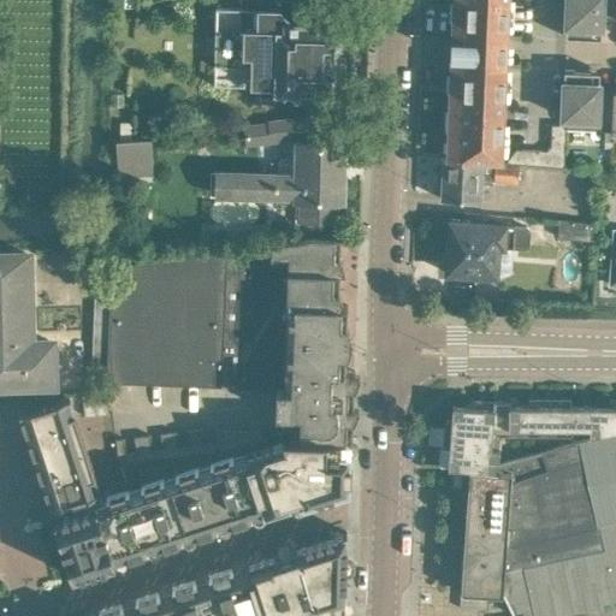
[(278,0),(242,0),(242,9),(238,9),(217,9),(214,83),(253,84),(276,86),(276,92),(298,92),(300,83),(333,84),(335,55),(336,51),(342,46),(342,35),(336,29),(336,24),(315,23),(315,21),(309,21),(309,23),(303,23),(303,22),(288,22),(288,17),(280,10),(278,10),(278,0)]
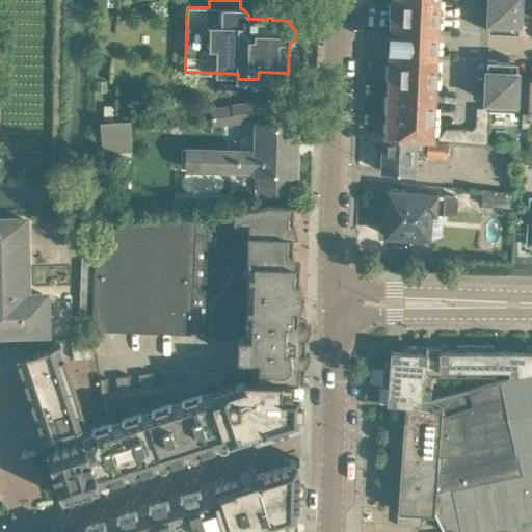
[(393,0),(392,29),(388,135),(433,138),(436,56),(437,31),(439,0),(393,0)]
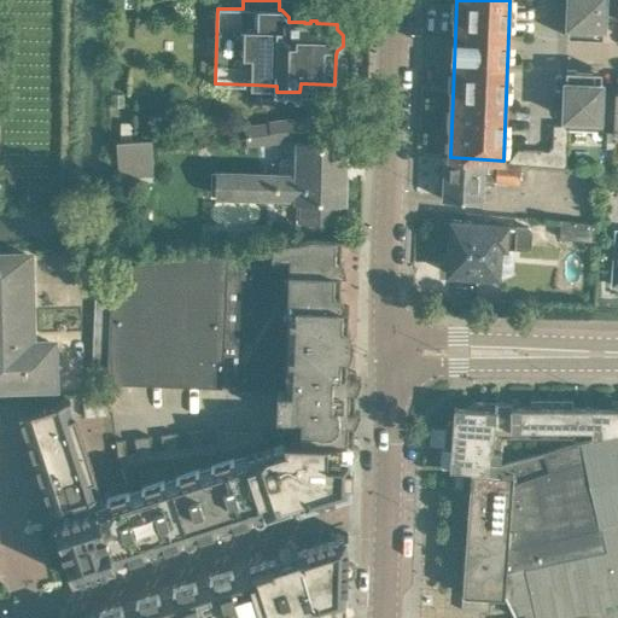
[(617,18),(617,0),(569,0),(567,36),(593,38),(593,33),(604,33),(605,18),(617,18)]
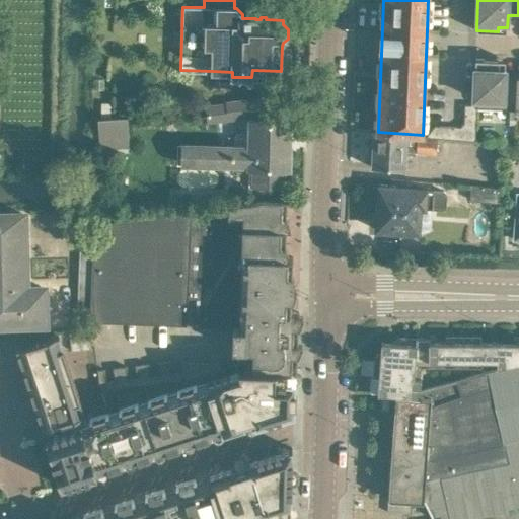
[(505,76),(506,64),(496,63),(497,59),(475,58),(473,98),(477,98),(477,104),(477,107),(510,108),(510,118),(516,118),(518,77),(505,76)]
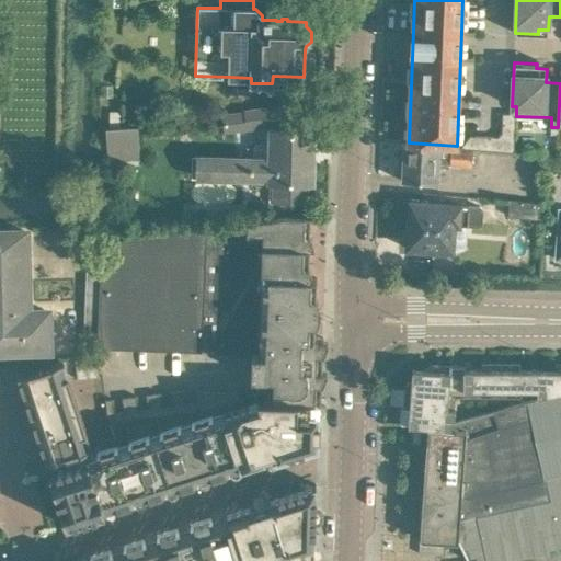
[(227,129),(294,122),(292,104),(247,110),(247,113),(225,116),(227,129)]
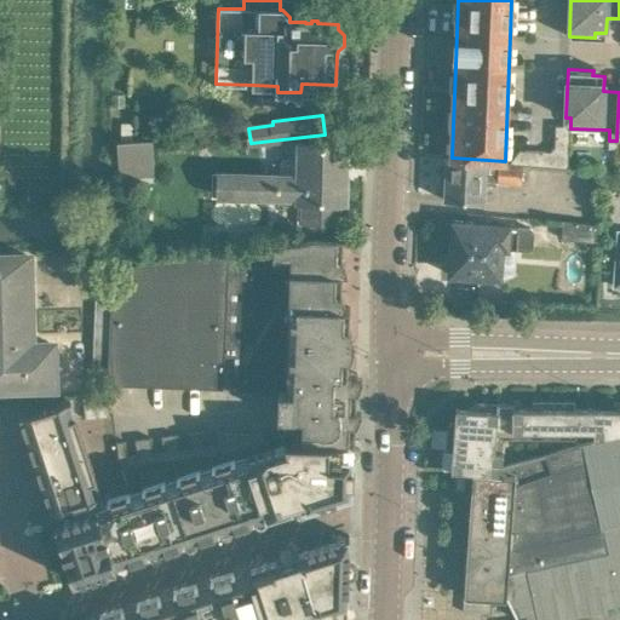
[(570,128),(570,125),(556,125),(555,147),(550,151),(520,150),(511,161),(511,164),(569,167),(570,128)]
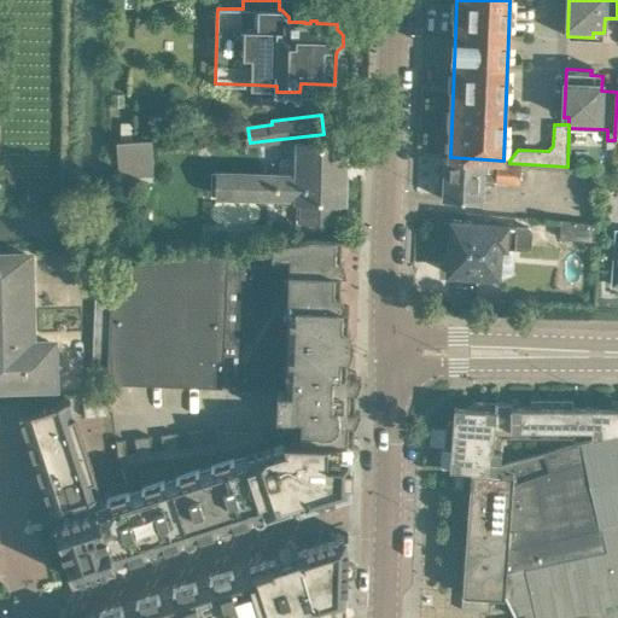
[(120,176),(155,175),(152,139),(117,141),(120,176)]
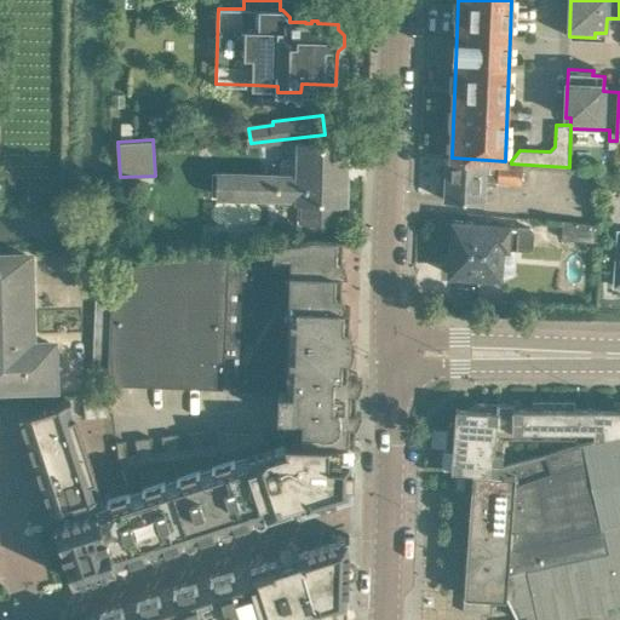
[(346,144),(322,144),(299,143),(299,161),(281,161),(281,176),(259,174),(259,173),(220,172),(213,172),(212,196),(220,196),(259,197),(259,196),(298,197),(298,219),(302,219),(302,224),(344,225),(344,220),(340,220),(342,201),(345,201),(346,144)]
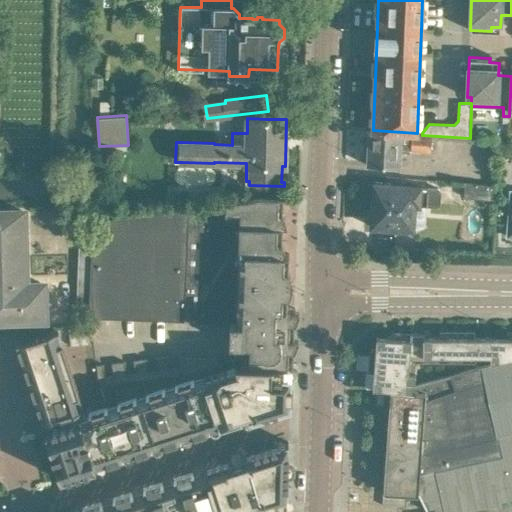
[(417,136),(417,133),(373,130),(372,132),(369,131),(367,165),(400,166),(400,149),(431,152),(431,136),(417,136)]
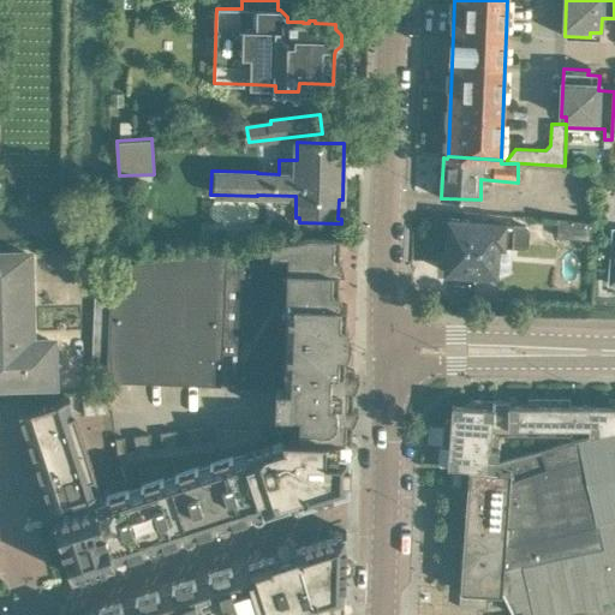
[(526,225),(506,224),(449,220),(447,251),(442,250),(441,267),(446,267),(446,272),(501,275),(511,272),(512,248),(525,248),(529,245),(530,230),(526,225)]
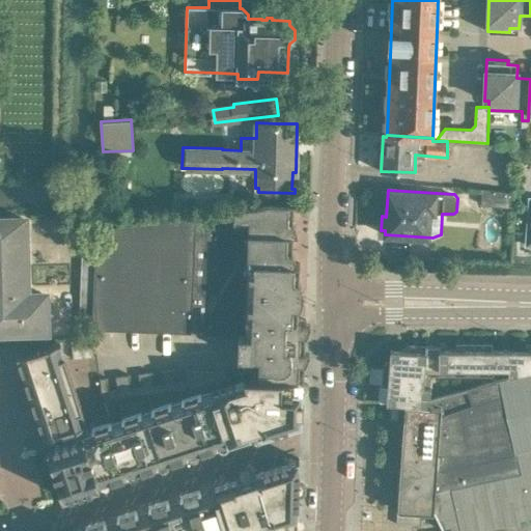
[(481,204),(510,206),(511,192),(482,190),(481,204)]
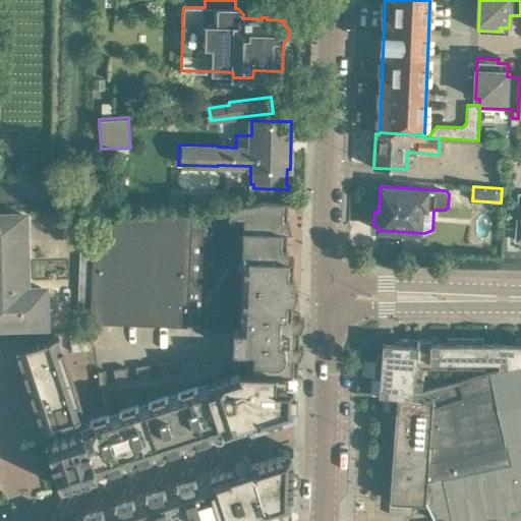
[(94,225),(90,323),(157,325),(187,326),(188,313),(188,297),(200,298),(199,327),(234,328),(233,348),(246,349),(245,366),(298,368),(300,313),(292,313),(294,257),(286,257),(288,200),(268,199),(264,199),(252,201),(230,205),(191,211),(161,215),(94,225)]
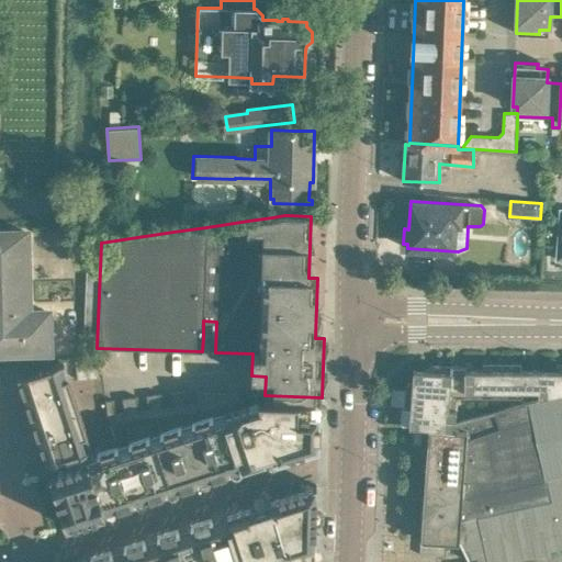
[(0,231),(0,347),(47,346),(47,311),(26,311),(25,231),(0,231)]
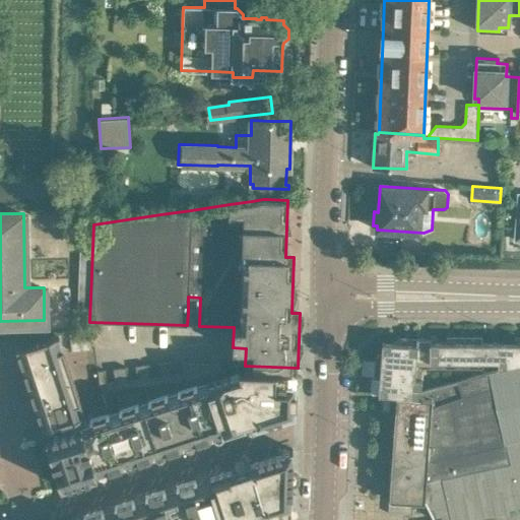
[(85,414),(84,413),(60,335),(60,334),(59,334),(54,336),(16,347),(24,371),(27,381),(30,390),(34,400),(37,409),(40,420),(42,427),(43,428),(23,434),(0,441),(0,519),(290,519),(291,502),(290,502),(291,488),(291,469),(293,469),(293,466),(291,466),(293,452),(293,448),(289,449),(289,450),(276,454),(272,455),(267,457),(264,458),(251,463),(250,462),(249,462),(247,455),(247,454),(244,446),(241,437),(240,435),(238,428),(238,427),(244,426),(247,425),(246,425),(256,421),(257,424),(260,423),(260,421),(265,420),(268,419),(268,418),(282,414),(282,415),(285,414),(285,413),(290,411),(290,412),(294,411),(294,385),(295,385),(296,370),(297,370),(298,370),(298,368),(245,366),(245,368),(245,369),(241,369),(239,369),(240,371),(240,372),(203,383),(202,383),(169,387),(107,407),(91,412),(85,414)]
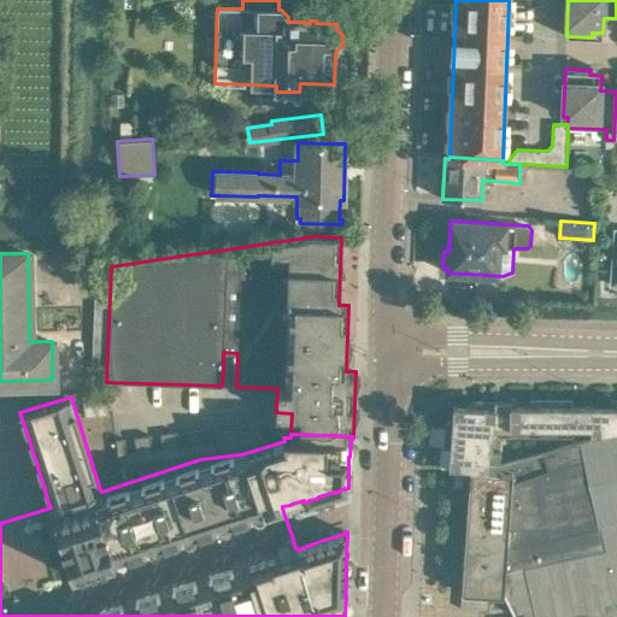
[(445,424),(441,466),(469,469),(470,469),(499,471),(500,463),(501,436),(570,436),(570,442),(580,439),(616,429),(616,405),(511,406),(511,401),(495,400),(494,409),(454,405),(453,417),(445,424)]
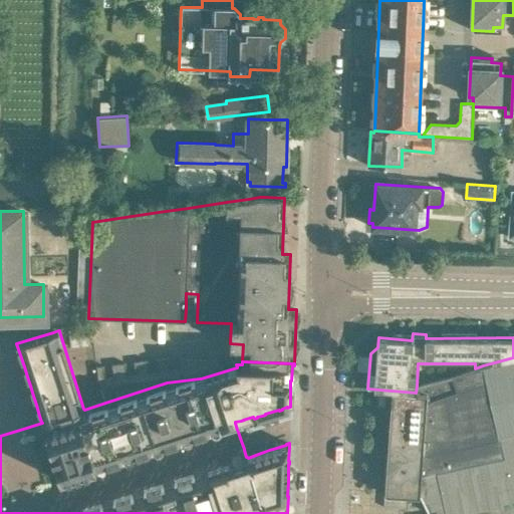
[(105,377),(103,365),(96,366),(98,383),(99,387),(100,387),(223,370),(222,362),(221,359),(180,357),(180,368),(171,369),(169,356),(156,358),(158,371),(149,372),(147,359),(134,361),(136,374),(126,375),(125,362),(111,364),(113,376),(105,377)]
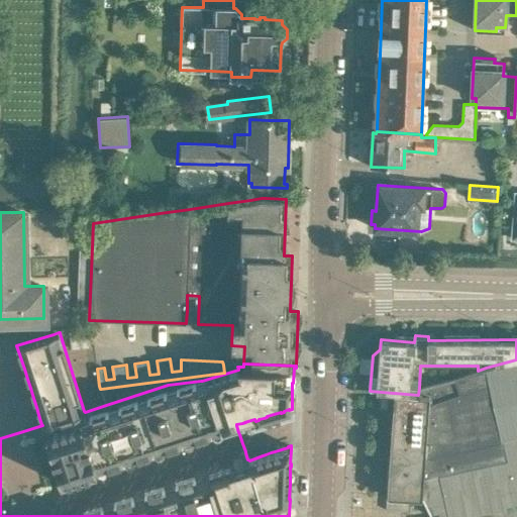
[(389,471),(385,474),(388,485),(388,486),(388,494),(386,494),(386,496),(387,496),(406,498),(409,498),(422,499),(422,498),(431,516),(439,515),(439,516),(516,516),(516,359),(486,368),(478,371),(456,378),(419,388),(418,395),(394,393),(393,410),(389,413),(392,424),(392,425),(388,428),(391,439),(391,440),(387,443),(390,454),(390,455),(386,458),(389,470),(389,471)]
